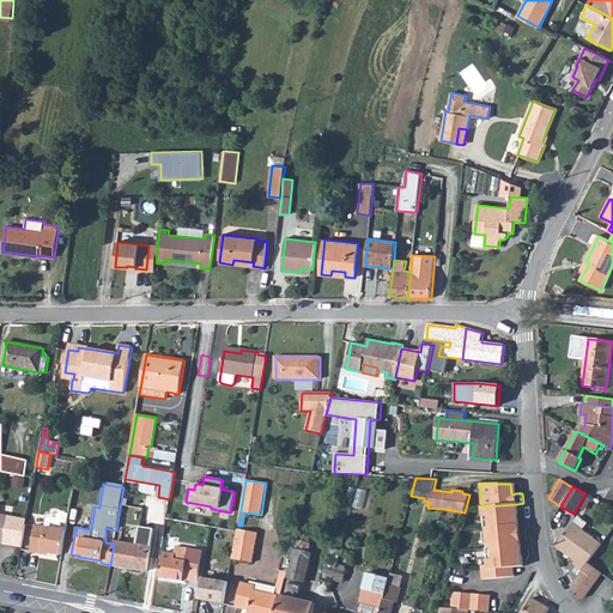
[(519,514),(517,504),(483,507),(481,507),(484,528),(486,528),(490,548),(487,548),(489,565),(489,570),(483,570),(484,580),(515,576),(514,568),(523,566),(522,557),(519,557),(514,514),(519,514)]
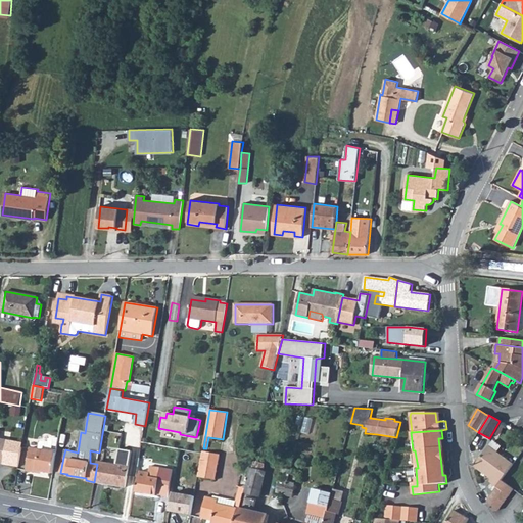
[(53,473),(57,453),(59,439),(52,437),(50,439),(49,442),(43,441),(41,443),(40,450),(31,448),(27,471),(35,472),(35,470),(53,473)]
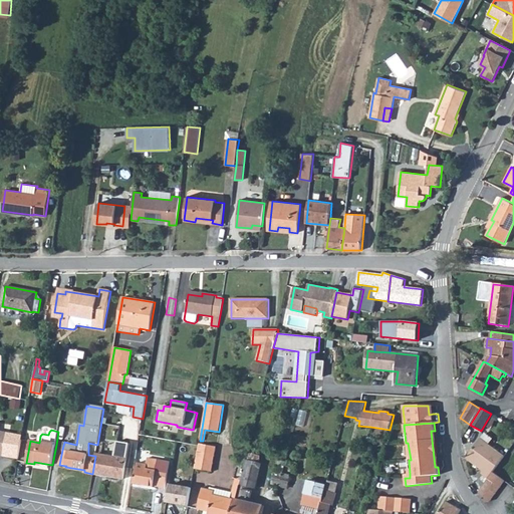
[(140,438),(138,450),(140,451),(141,448),(146,449),(147,439),(140,438)]
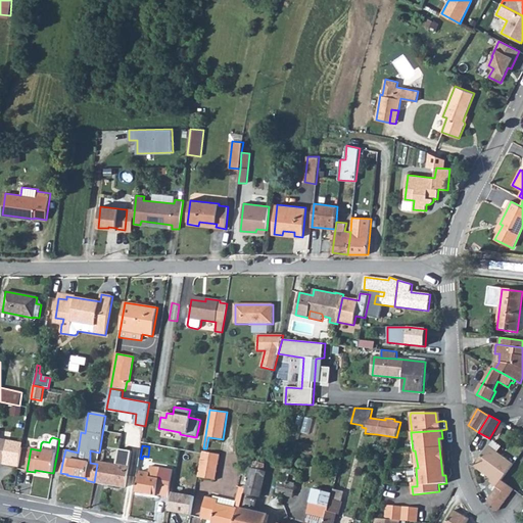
[(496,485),(501,481),(513,465),(488,445),(474,464),(491,477),(489,479),(496,485)]
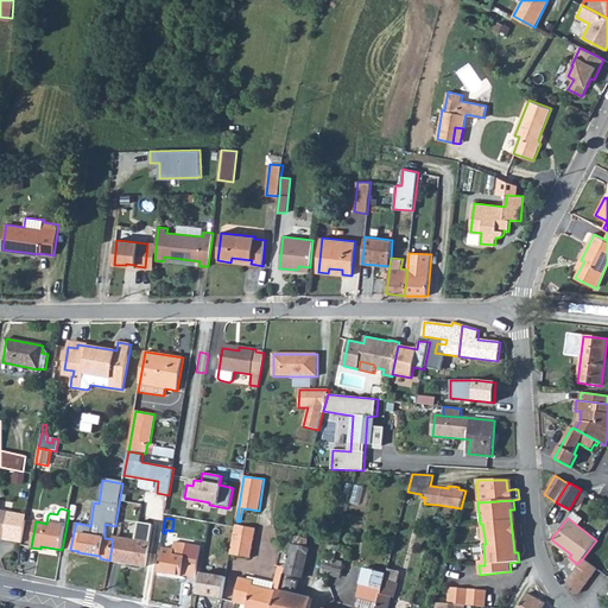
[(109,561),(146,567),(153,525),(139,523),(135,542),(113,537),(113,539),(109,561)]
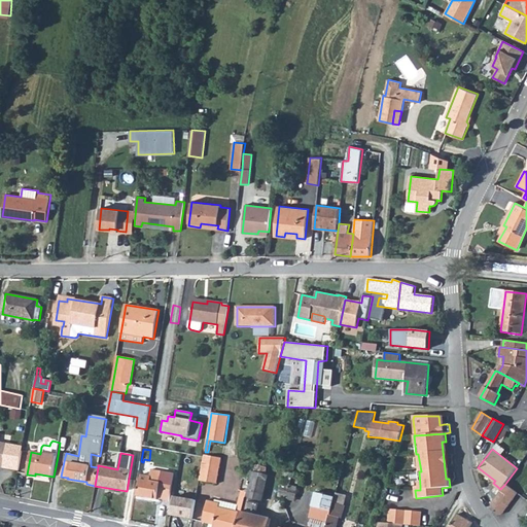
[(199,481),(217,484),(221,458),(209,456),(208,464),(203,463),(199,481)]
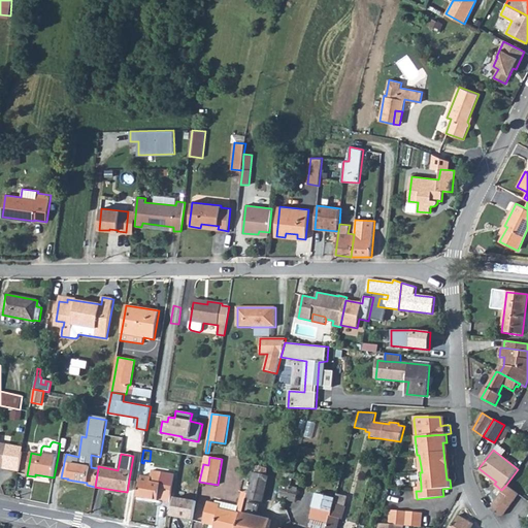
[(141,462),(139,471),(142,471),(137,497),(170,502),(175,469),(158,466),(157,471),(143,469),(145,463),(143,463),(141,462)]
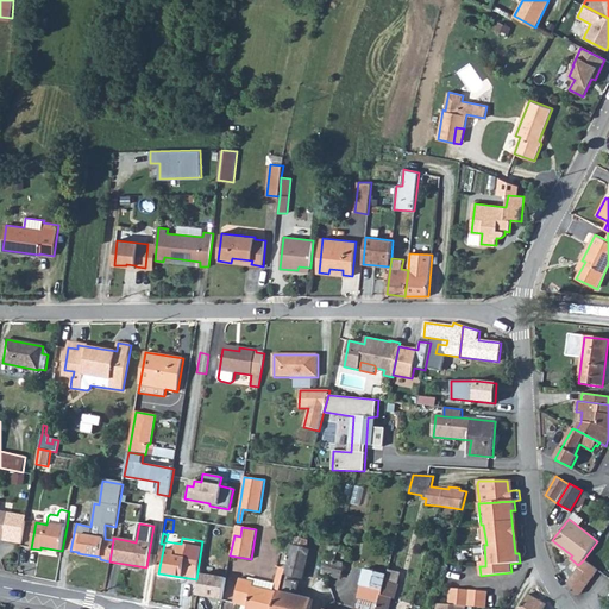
[(284,575),(302,579),(309,550),(292,546),(286,571),(284,575)]
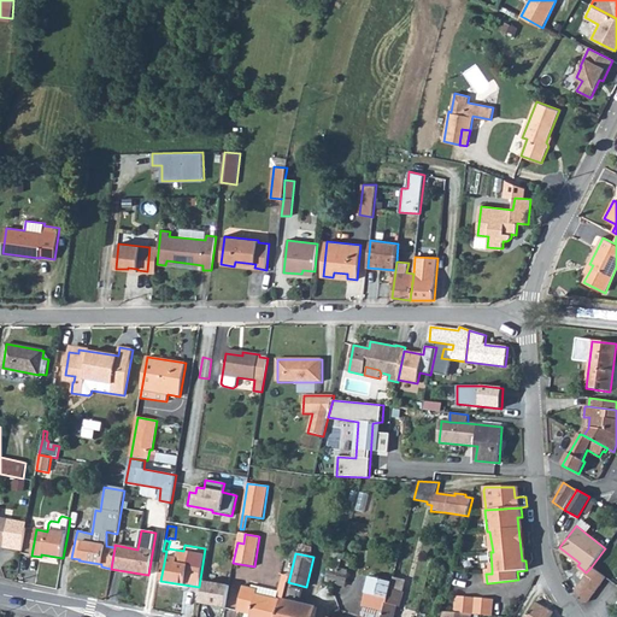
[(336,583),(339,569),(340,566),(330,565),(327,581),(336,583)]
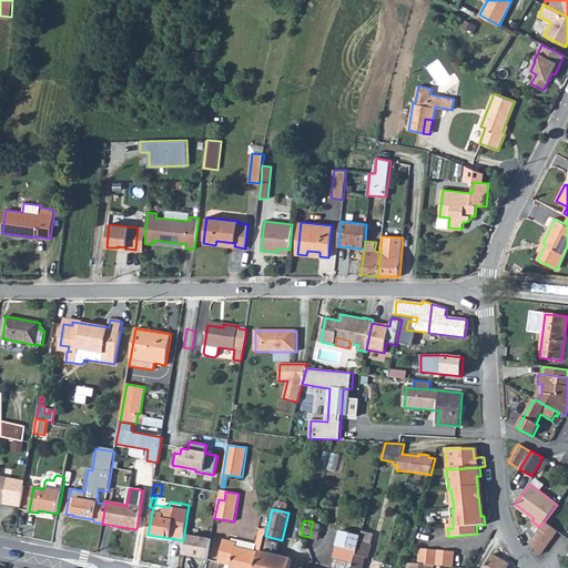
[(528,544),(540,557),(557,534),(558,533),(544,523),(539,527),(539,528),(528,544)]
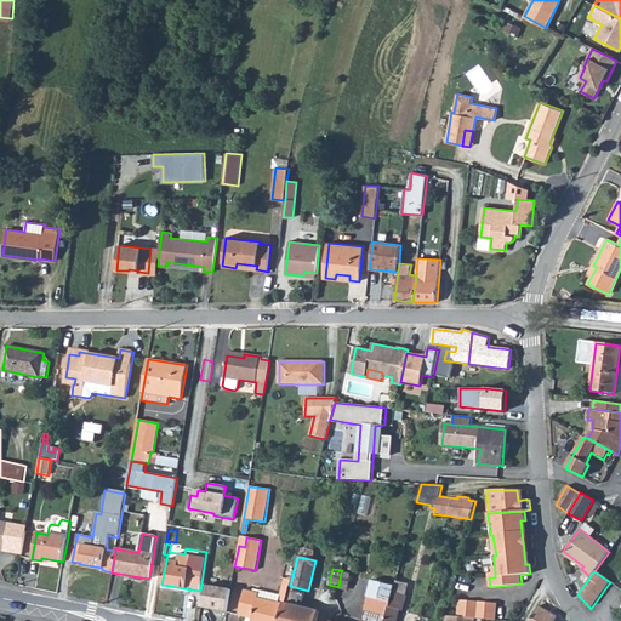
[(339,587),(348,590),(352,576),(341,573),(339,587)]
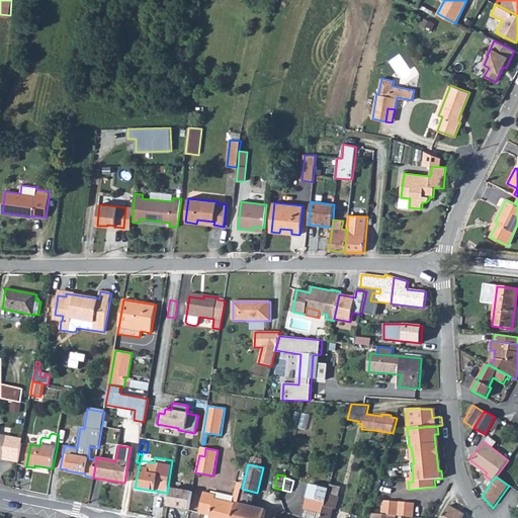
[(199,513),(210,516),(209,517),(234,517),(238,503),(239,503),(241,492),(242,489),(243,486),(238,485),(238,488),(236,487),(234,497),(211,492),(210,494),(204,492),(199,513)]
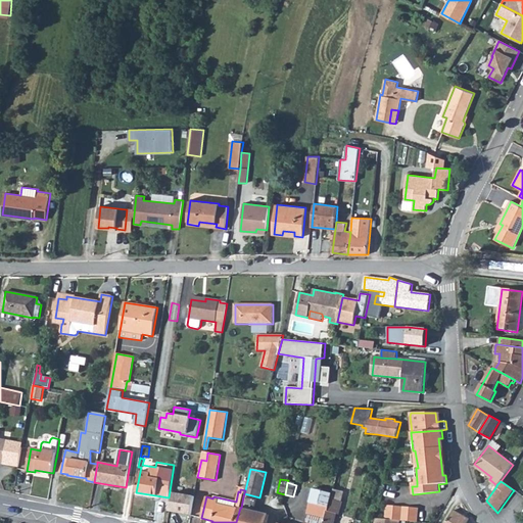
[(324,522),(331,498),(333,494),(314,489),(307,515),(311,515),(307,522),(306,521),(305,522),(324,522)]
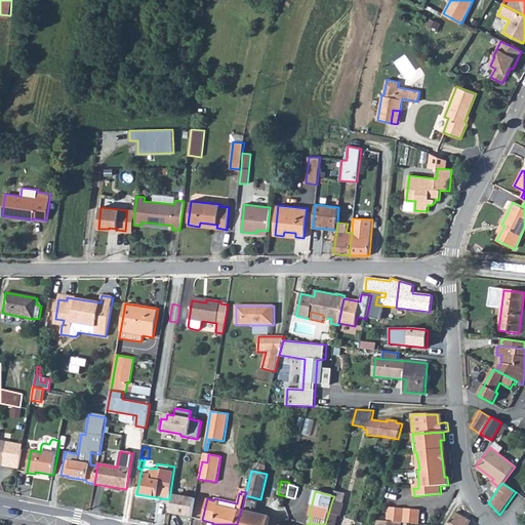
[(174,492),(170,514),(193,518),(197,498),(174,492)]
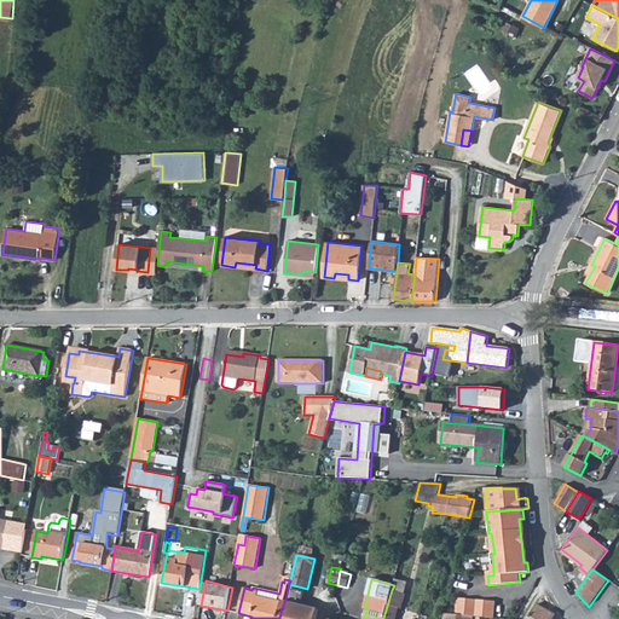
[(285,601),(302,606),(305,591),(288,588),(285,601)]
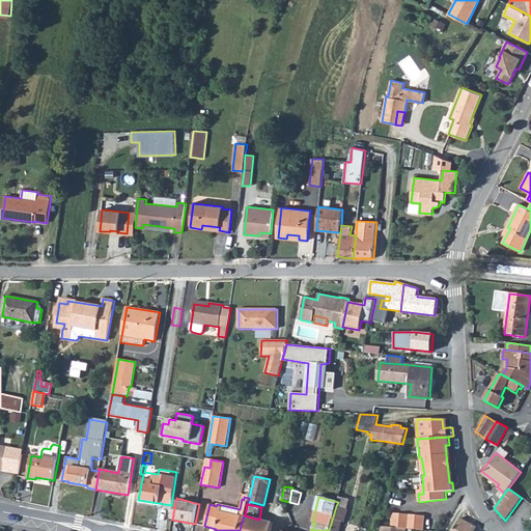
[(329,530),(339,530),(342,522),(344,523),(347,509),(336,506),(329,530)]
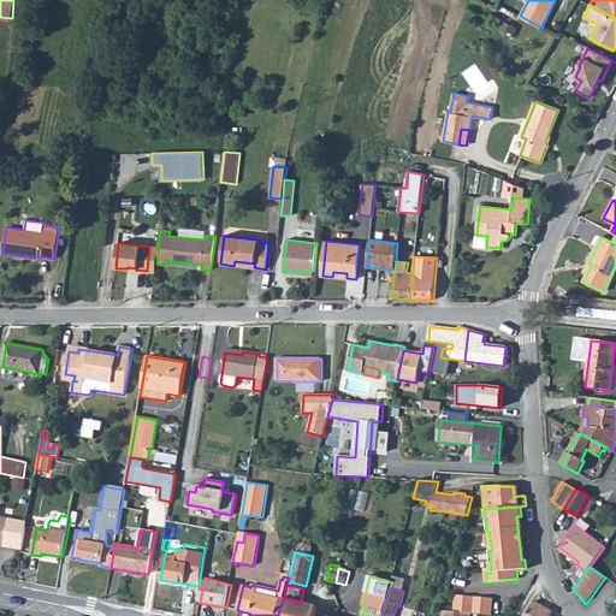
[(492,598),(456,596),(454,611),(473,612),(491,615),(492,598)]
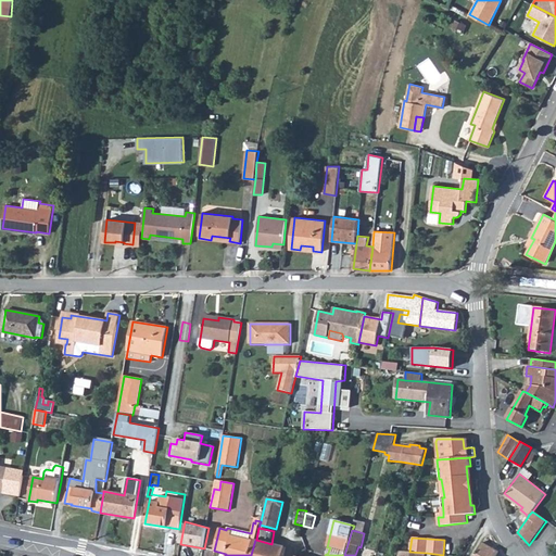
[(251,555),(283,555),(287,547),(272,544),(256,540),(255,540),(251,555)]
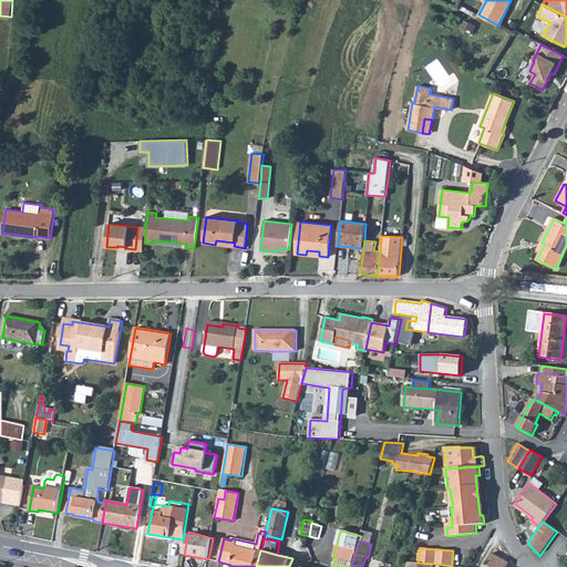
[(506,566),(508,563),(492,553),(483,566),(506,566)]
